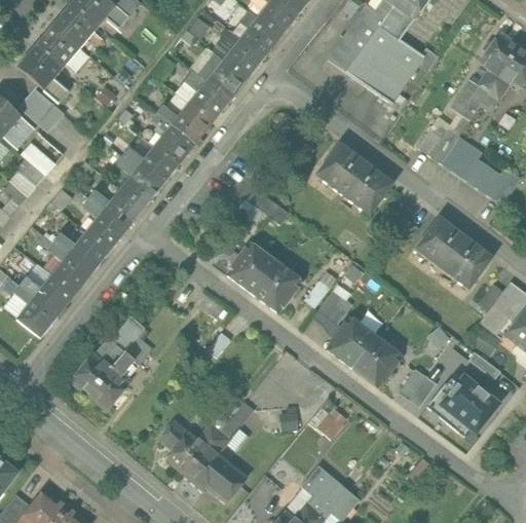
[(74,0),(71,4),(98,27),(106,16),(115,5),(109,0),(74,0)]
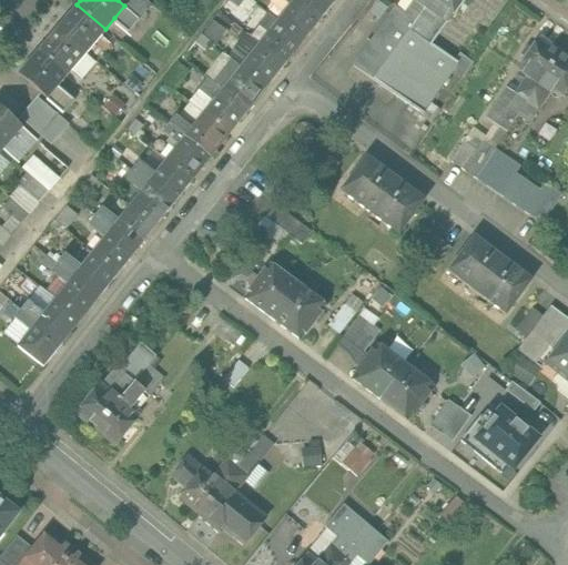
[(152,2),(149,0),(118,0),(124,6),(114,18),(129,30),(152,2)]
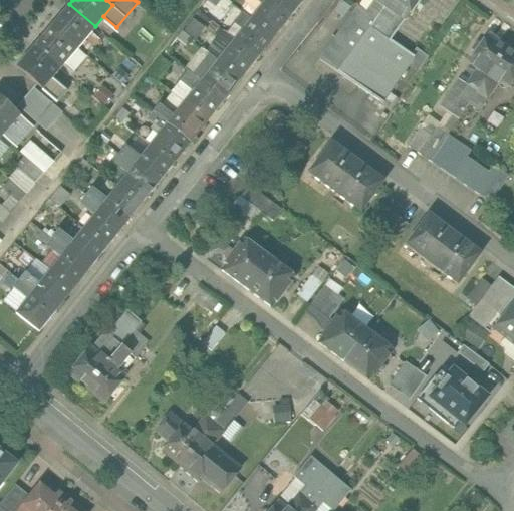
[(292,13),(275,0),(261,0),(263,2),(252,16),(275,34),(292,13)]
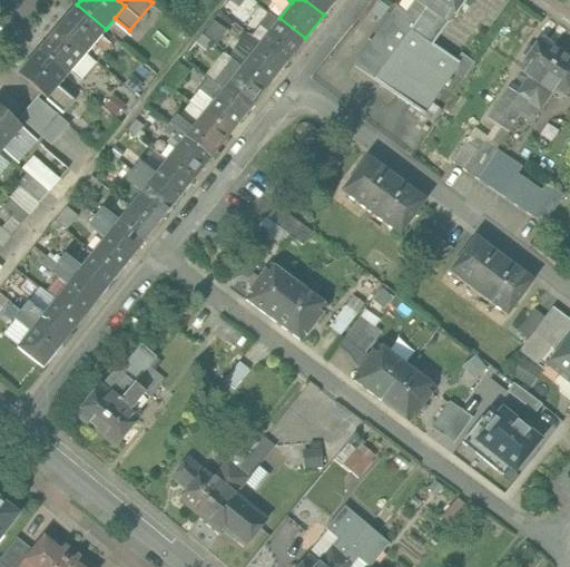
[(305,0),(324,15),(335,0),(305,0)]
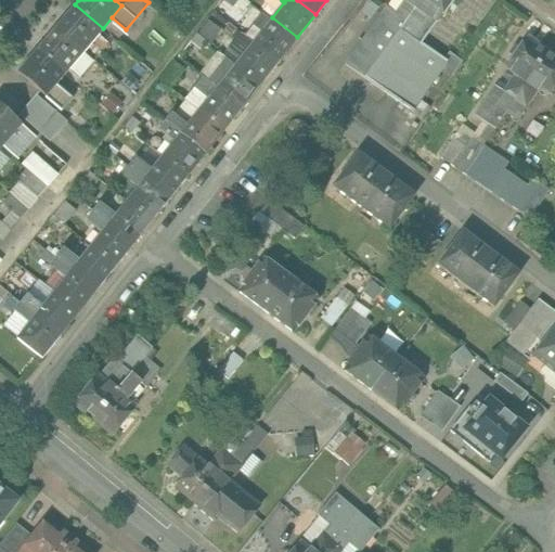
[(387,4),(346,62),(413,108),(448,59),(421,41),(438,17),(417,3),(412,0),(402,0),(396,11),(387,4)]
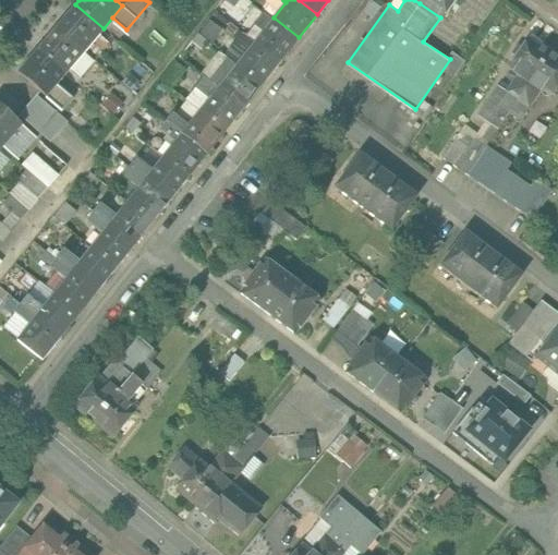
[(422,0),(420,3),(440,17),(441,19),(447,10),(448,10),(456,0),(422,0)]
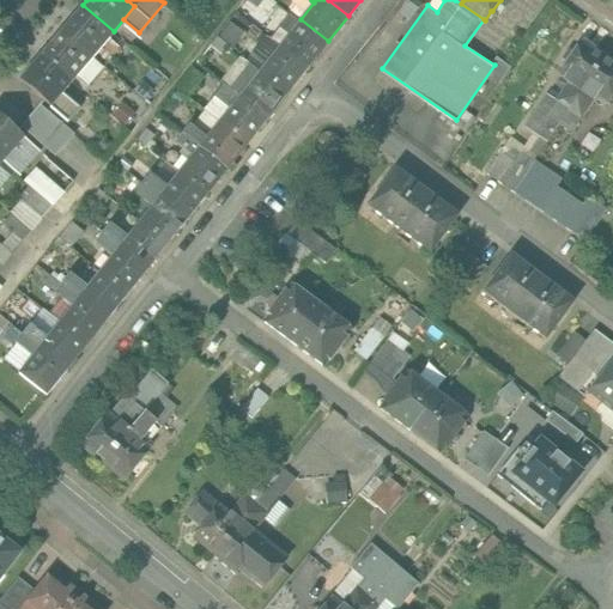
[(114,31),(83,5),(62,29),(93,55),(114,31)]
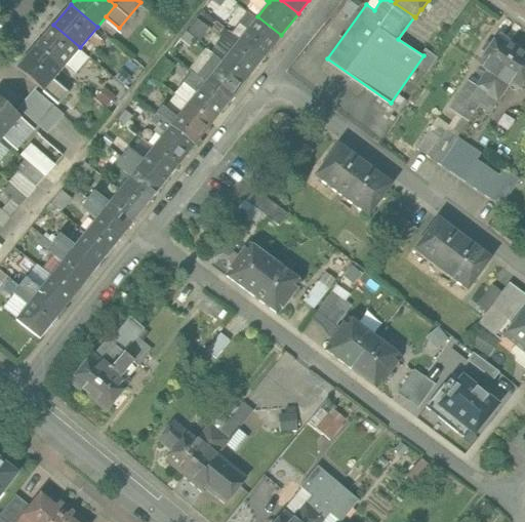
[(257,16),(249,10),(240,22),(248,28),(240,38),(264,56),(281,35),(257,16)]
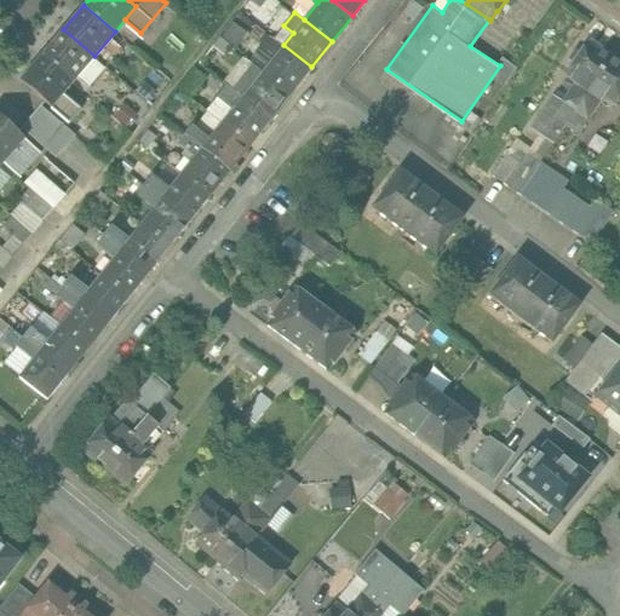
[(234,19),(220,35),(234,46),(247,30),(234,19)]
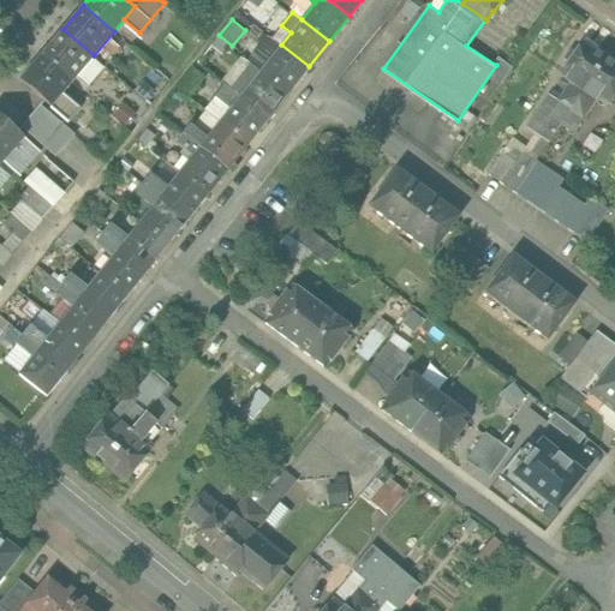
[(94,55),(63,29),(42,53),(73,79),(94,55)]
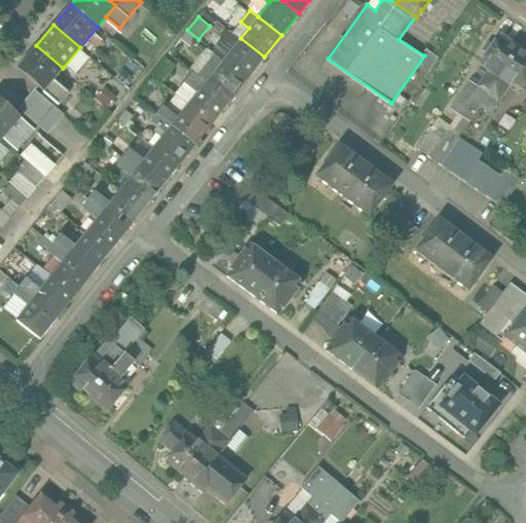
[(186,30),(176,43),(184,50),(195,37),(186,30)]
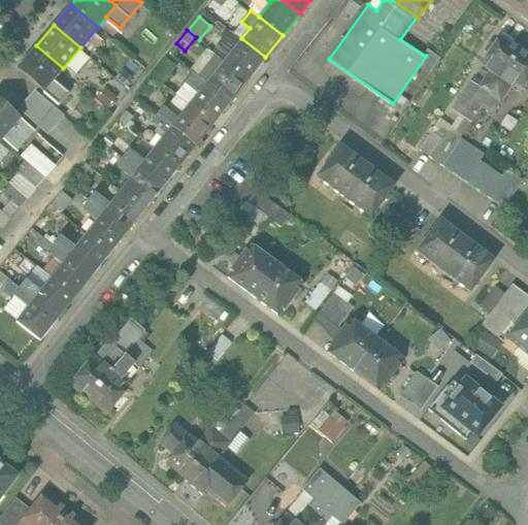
[(496,42),(495,41),(488,52),(489,53),(483,61),(491,66),(489,68),(500,76),(521,46),(501,33),(496,42)]
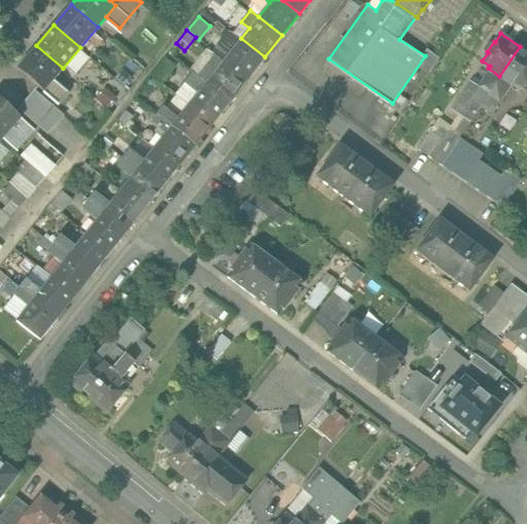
[(265,57),(241,38),(224,60),(247,78),(265,57)]
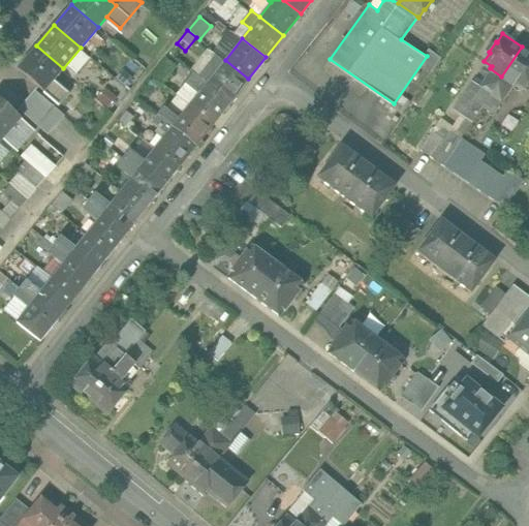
[(63,68),(36,45),(18,67),(44,90),(43,90),(59,103),(69,91),(55,78),(63,68)]
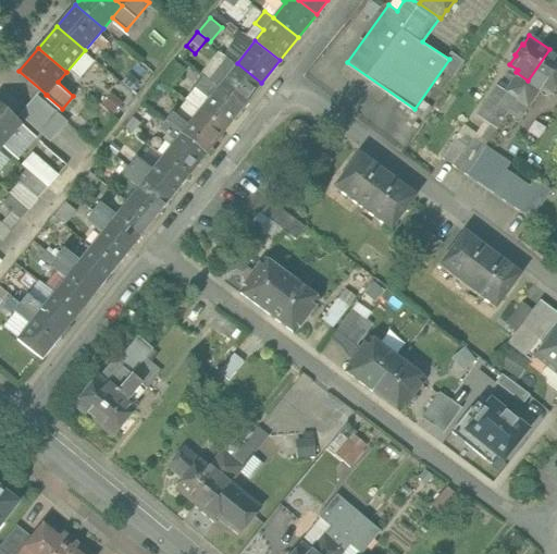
[(556,53),(549,49),(528,81),(540,88),(542,85),(549,91),(556,82),(556,83),(556,82),(556,53)]
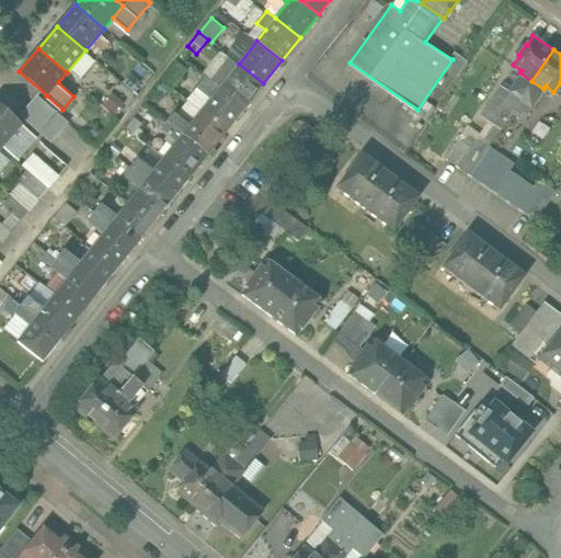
[(239,64),(222,50),(204,73),(206,76),(245,106),(263,83),(239,64)]
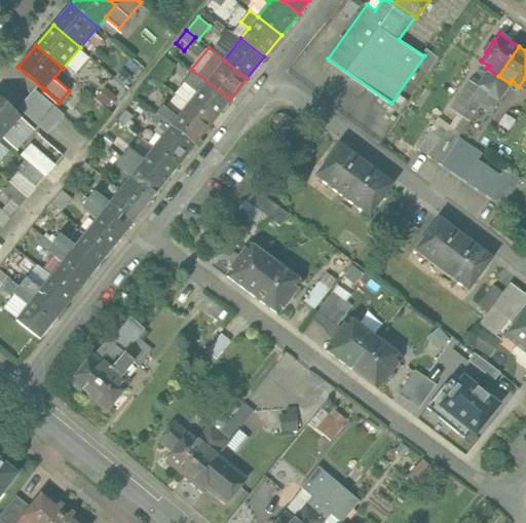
[(498,76),(487,68),(477,84),(488,92),(498,76)]
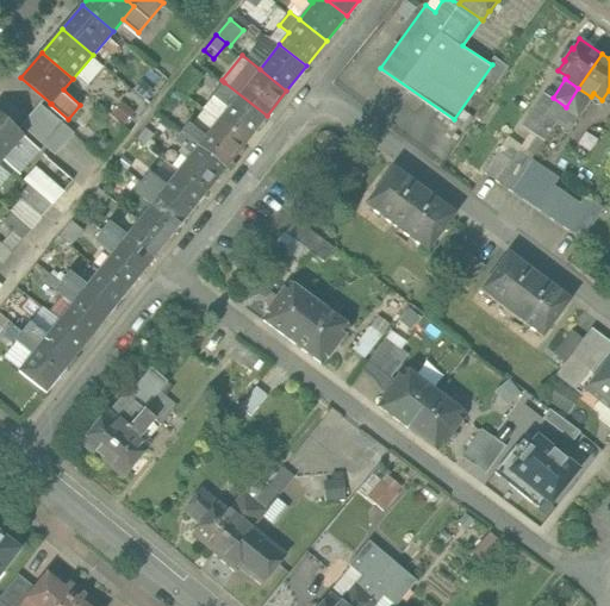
[(267,116),(224,82),(216,93),(230,105),(219,119),(247,141),(267,116)]
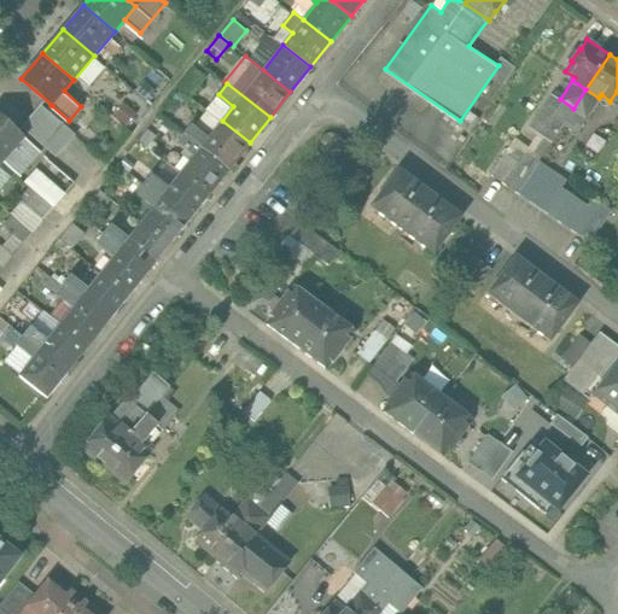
[(573,109),(564,122),(577,130),(599,98),(586,89),(573,109)]
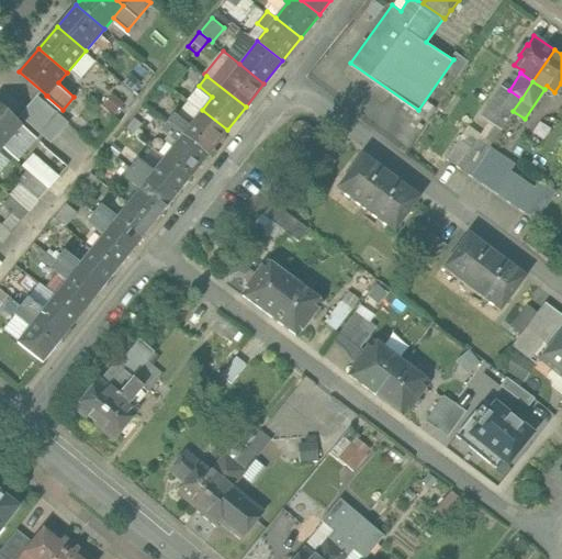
[(501,85),(481,114),(502,129),(513,111),(521,99),(509,90),(501,85)]
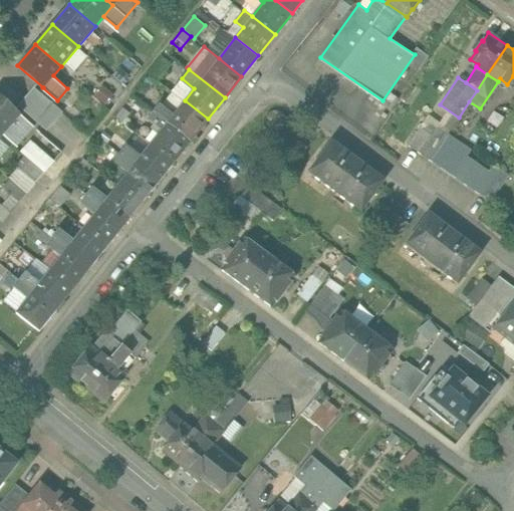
[(62,110),(33,85),(26,94),(54,119),(62,110)]
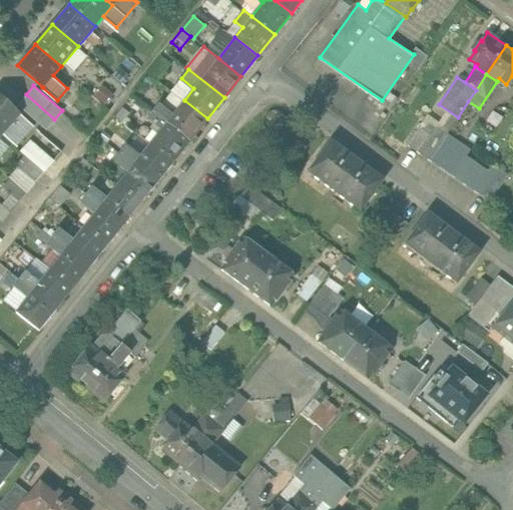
[(184,100),(172,90),(160,104),(159,103),(154,110),(190,139),(207,118),(184,100)]
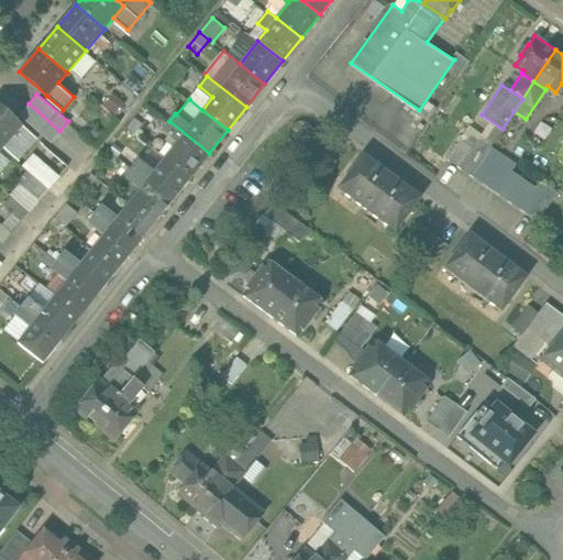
[(23,124),(0,103),(0,143),(3,145),(23,124)]
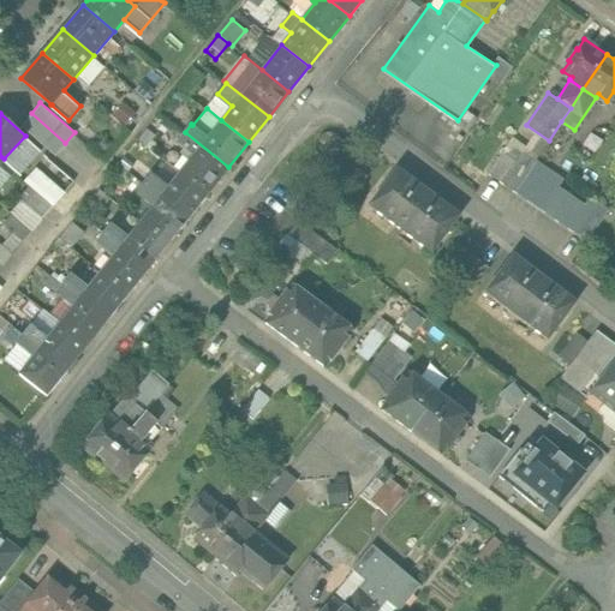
[(65,143),(31,113),(22,125),(55,154),(65,143)]
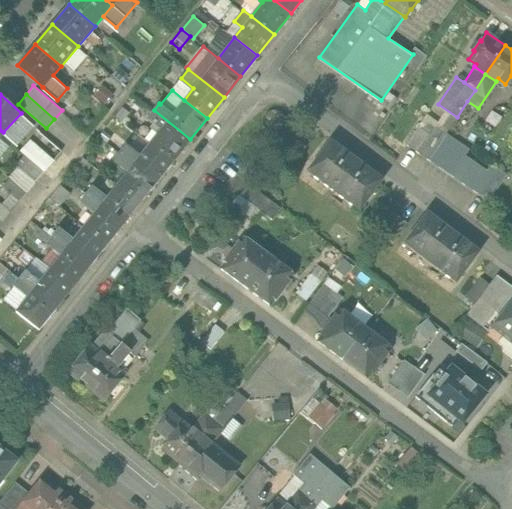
[(190,139),(154,110),(148,117),(155,123),(156,121),(163,126),(151,142),(173,160),(190,139)]
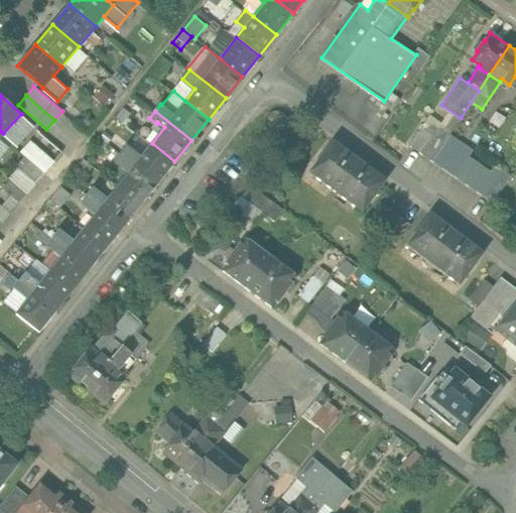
[(435,130),(424,122),(409,144),(432,160),(450,133),(438,125),(435,130)]
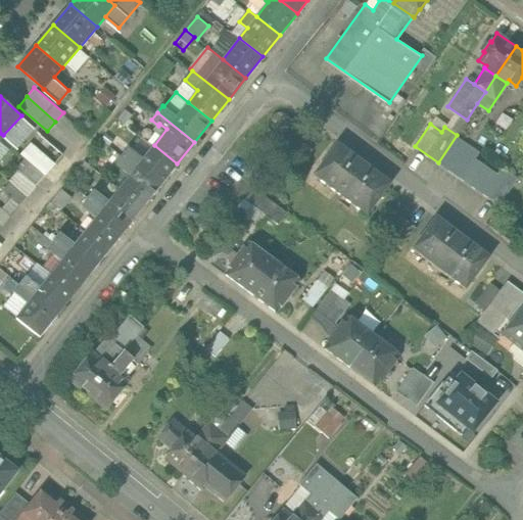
[(498,173),(475,156),(479,150),(457,135),(438,162),(485,194),(498,173)]
